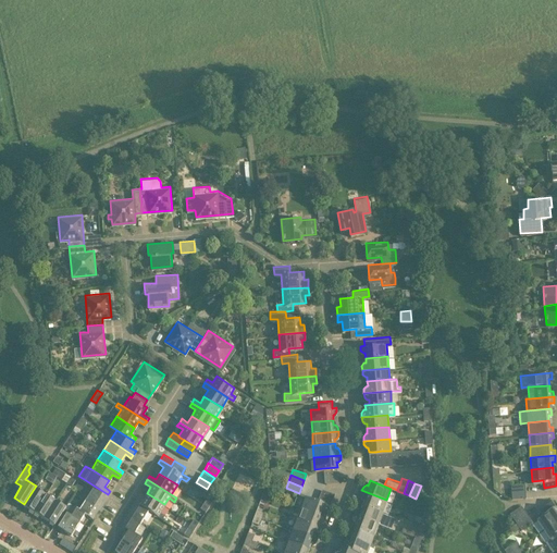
[(24,504),(34,510),(46,492),(36,486),(24,504)]
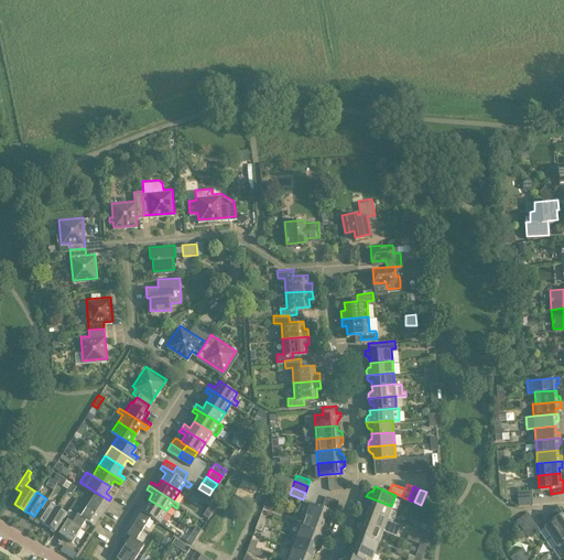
[(106,505),(109,501),(95,492),(86,505),(100,514),(106,505)]
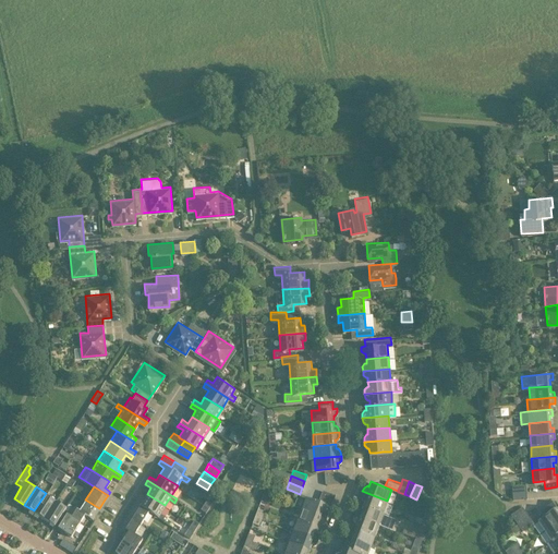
[(323,488),(319,494),(332,500),(335,493),(323,488)]
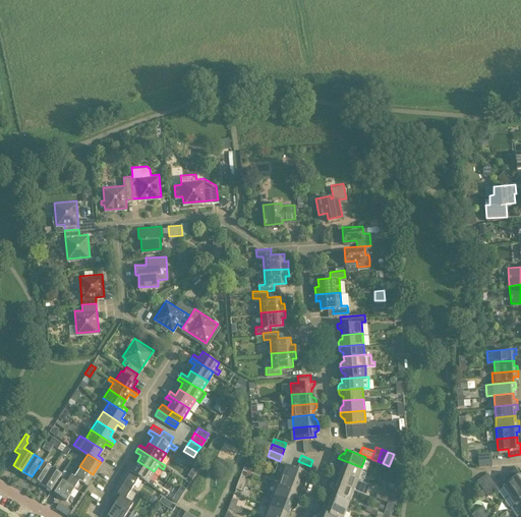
[(340,466),(338,470),(357,477),(361,467),(338,458),(337,462),(338,465),(340,466)]
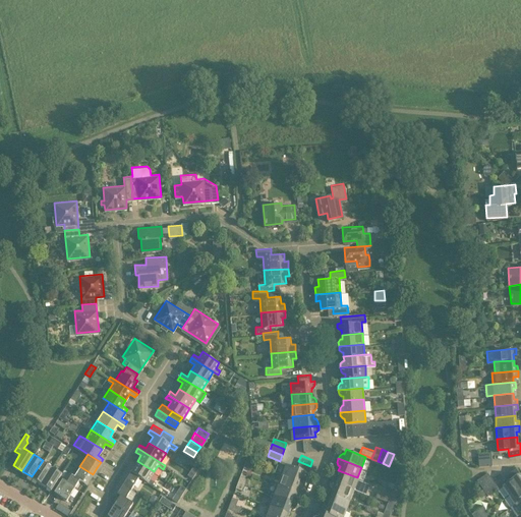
[(32,476),(41,482),(52,466),(43,460),(32,476)]
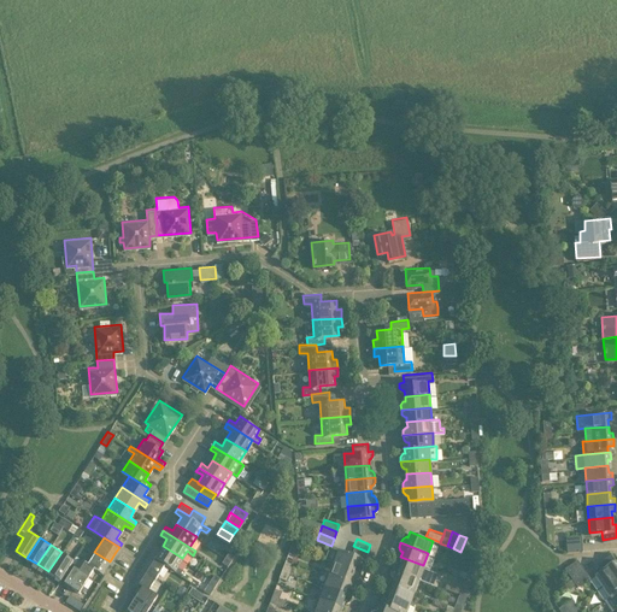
[(150,552),(175,569),(181,574),(183,569),(177,565),(182,558),(163,546),(158,553),(152,548),(150,552)]
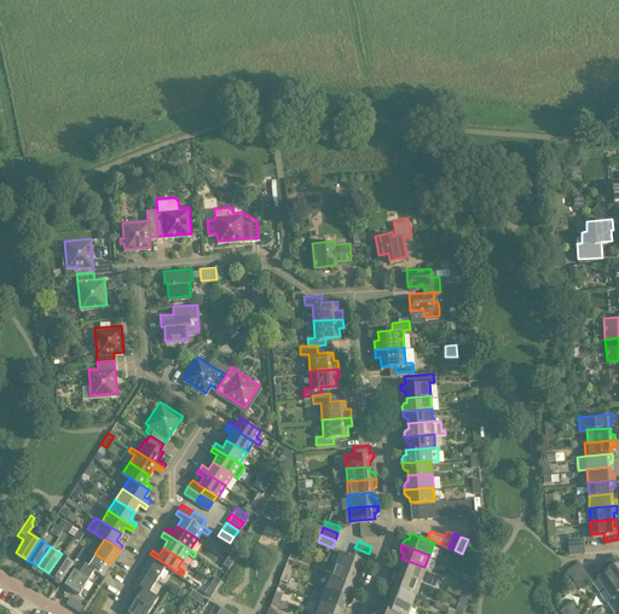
[(369,554),(354,548),(352,555),(362,559),(366,561),(369,554)]
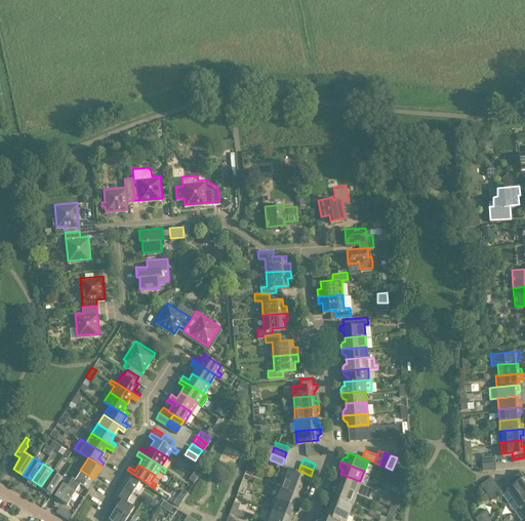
[(287,467),(283,477),(307,486),(308,482),(307,479),(306,478),(307,474),(298,471),(287,467)]
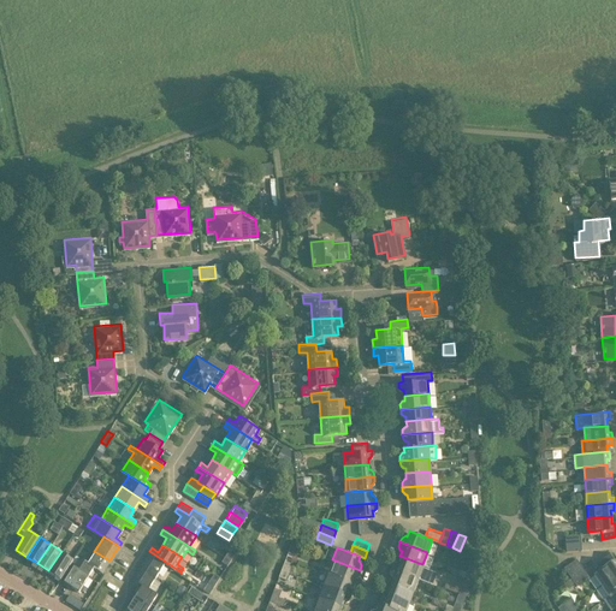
[(593,571),(600,583),(615,571),(615,556),(611,550),(599,559),(603,565),(593,571)]
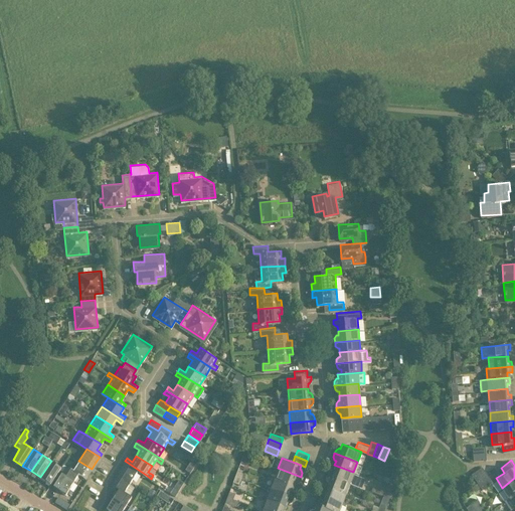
[(60,466),(51,461),(40,477),(50,483),(60,466)]
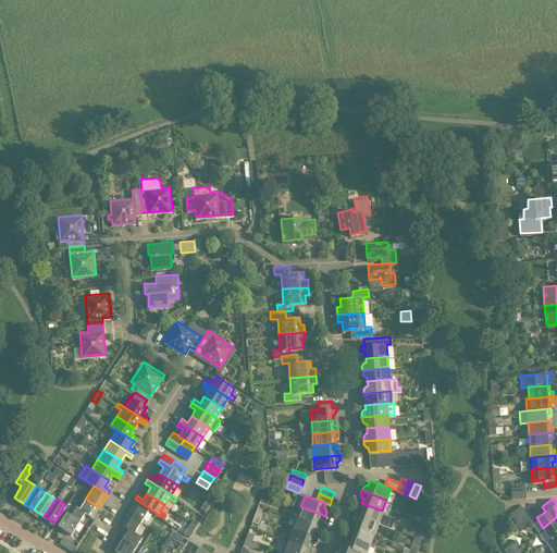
[(72,503),(66,511),(79,519),(85,512),(93,517),(98,507),(99,508),(99,507),(85,499),(79,507),(72,503)]
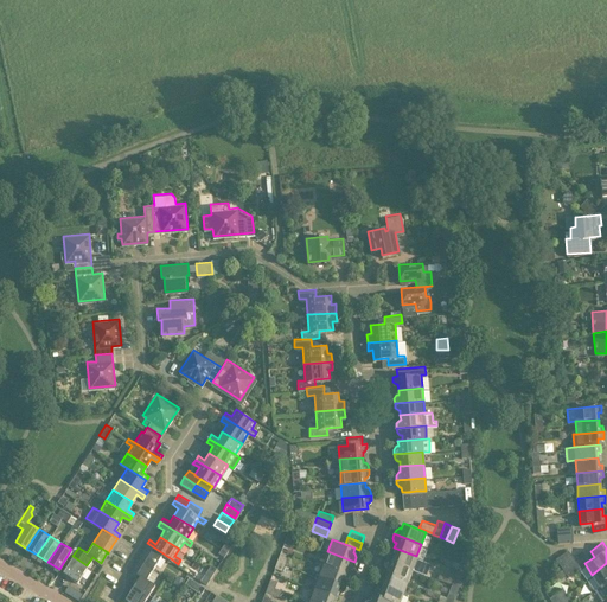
[(138,558),(138,559),(153,568),(161,554),(172,561),(172,559),(147,543),(144,549),(145,549),(138,558)]
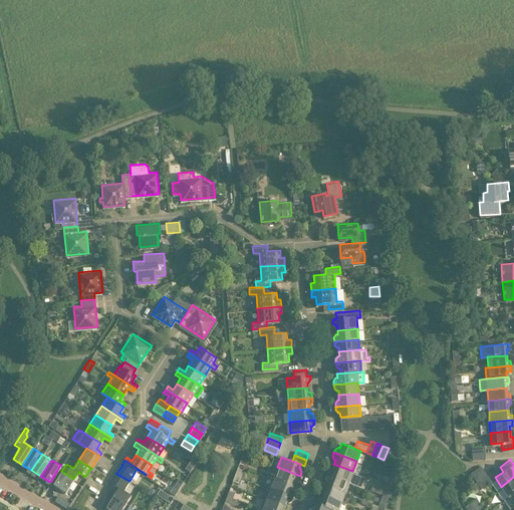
[(327,469),(326,473),(348,481),(352,471),(333,464),(332,468),(330,467),(327,469)]
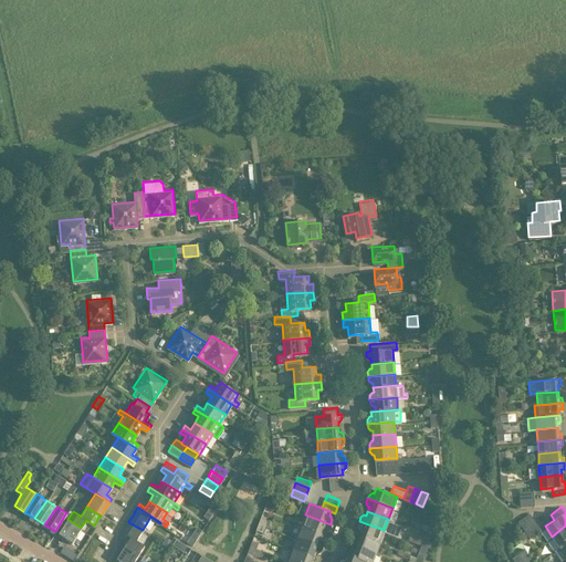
[(522,526),(533,518),(530,511),(517,520),(522,526)]
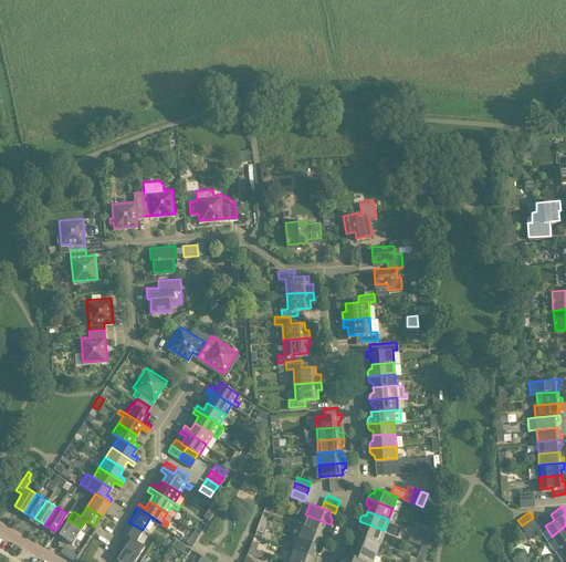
[(305,514),(301,526),(322,534),(324,529),(325,530),(328,529),(331,524),(305,514)]
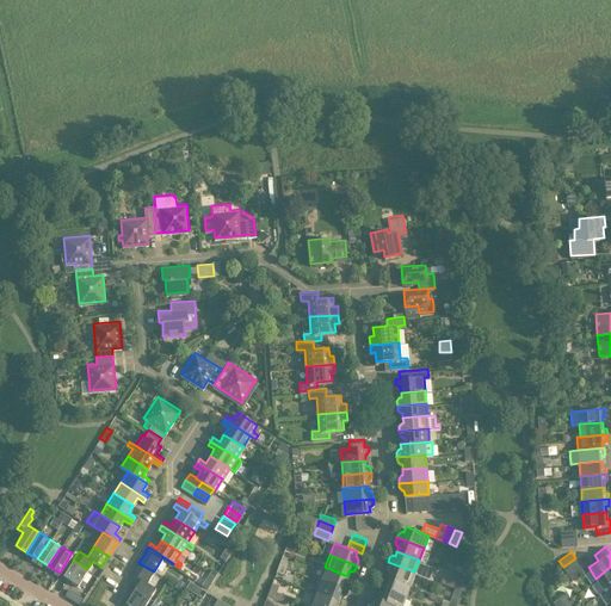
[(567,573),(580,564),(575,558),(563,567),(567,573)]
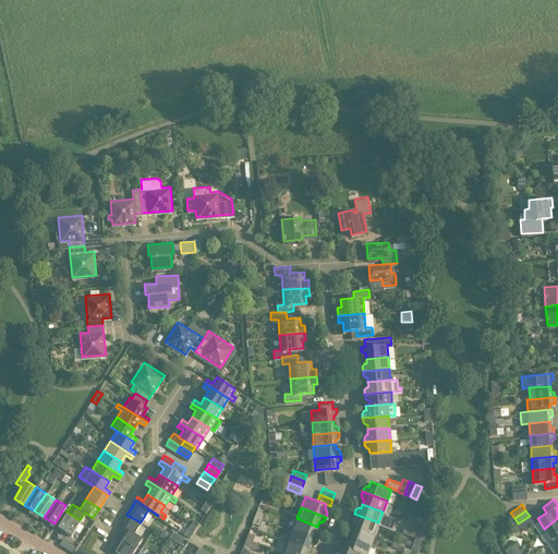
[(71,534),(80,520),(67,512),(58,526),(71,534)]
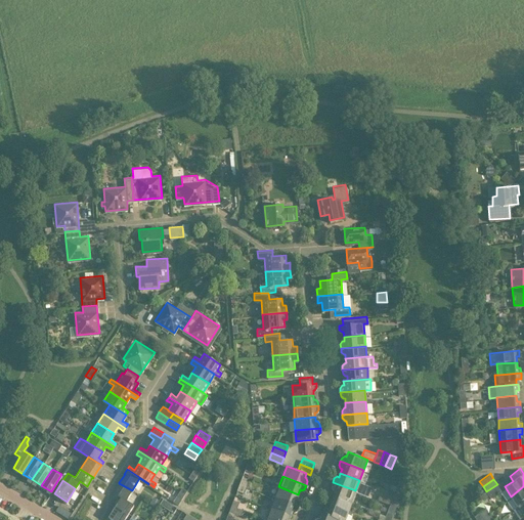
[(352,501),(355,490),(333,482),(331,485),(333,488),(334,489),(332,493),(352,501)]
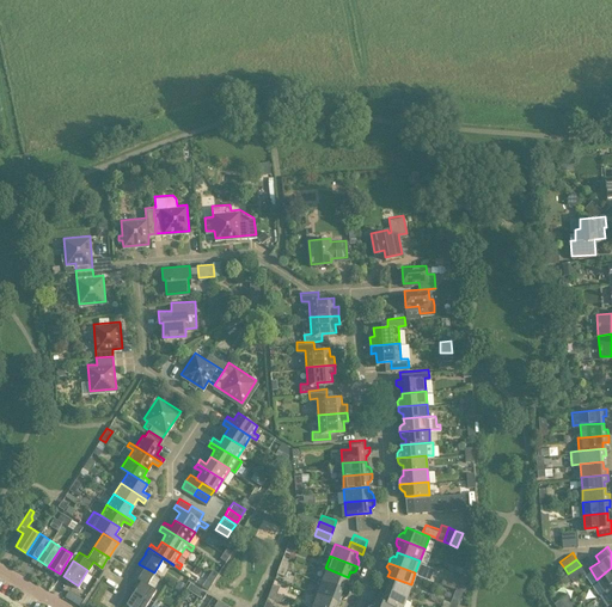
[(141,580),(135,588),(151,598),(155,588),(147,583),(154,572),(139,564),(133,574),(141,580)]
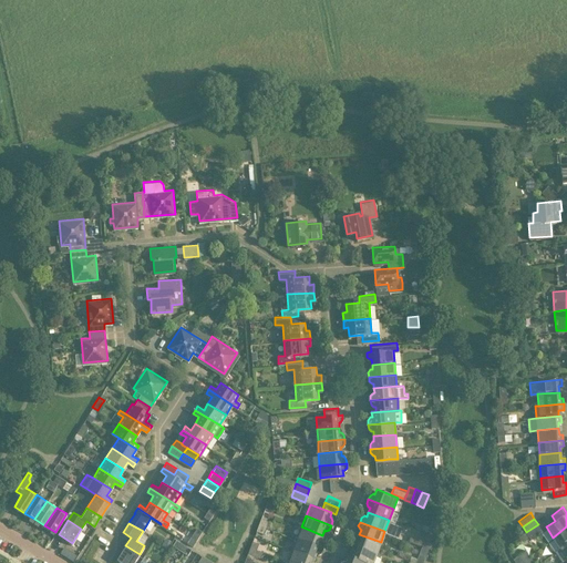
[(538,524),(526,532),(531,538),(542,530),(538,524)]
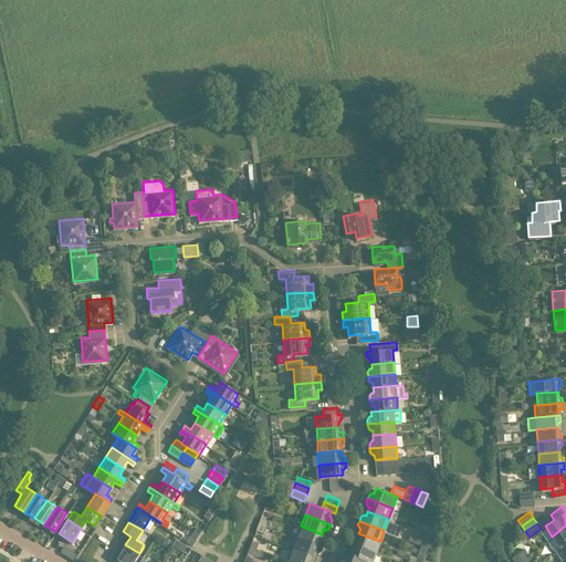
[(292,536),(296,537),(322,547),(324,542),(322,539),(321,539),(322,534),(301,526),(299,532),(294,531),(292,536)]
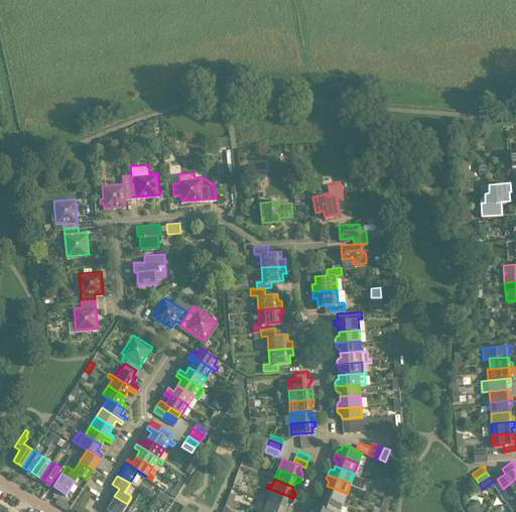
[(515,479),(503,489),(510,498),(515,493),(515,479)]
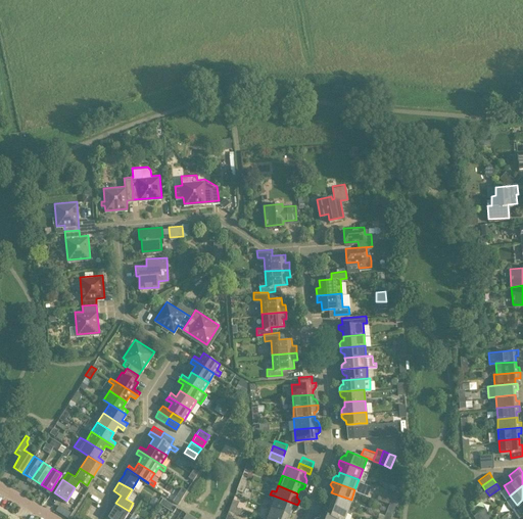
[(325,498),(324,502),(347,511),(351,500),(331,492),(330,497),(329,497),(325,498)]
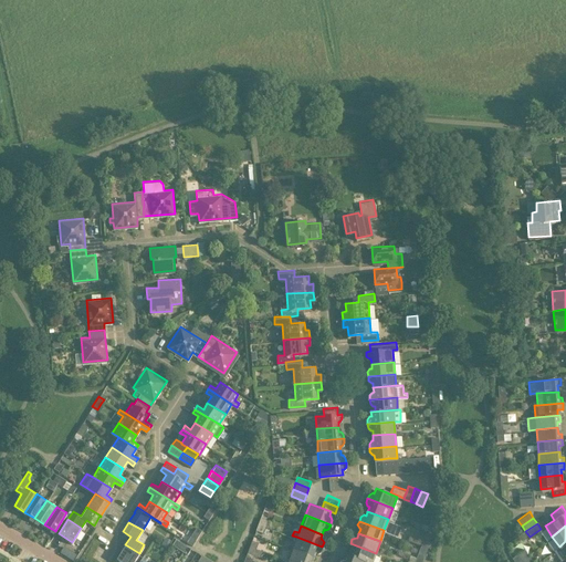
[(293,549),(314,557),(315,552),(317,552),(321,551),(322,547),(296,537),(292,536),(291,539),(295,541),(293,549)]
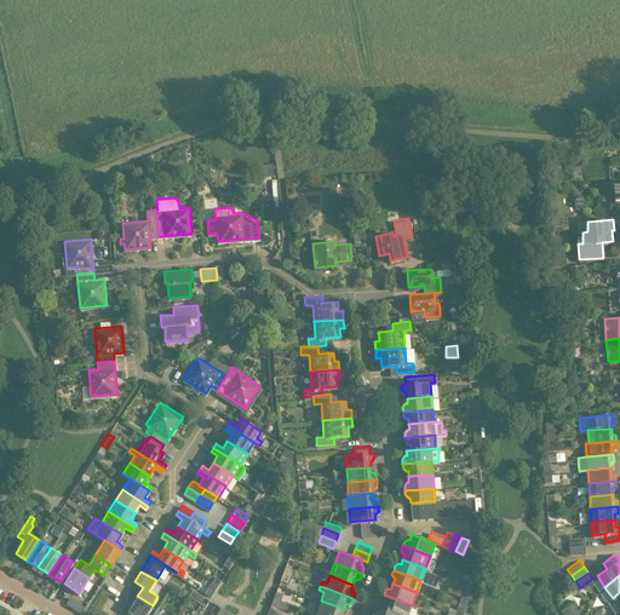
[(200,601),(204,595),(193,587),(189,595),(200,601)]
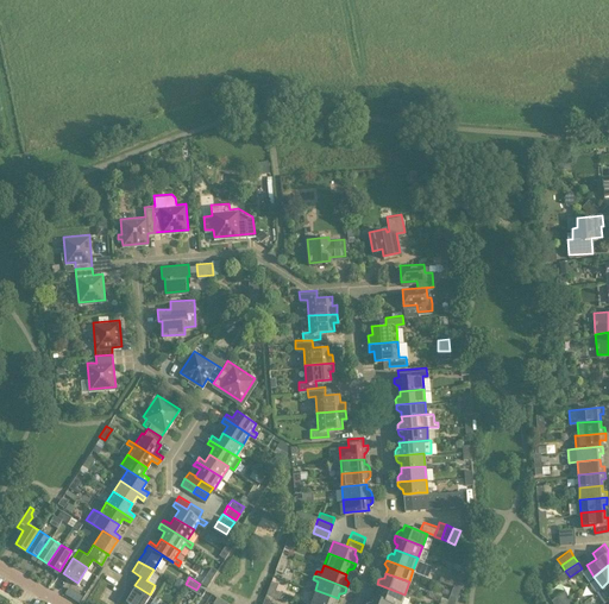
[(372,595),(372,596),(394,603),(400,603),(405,595),(377,584),(376,587),(377,592),(378,592),(377,597),(372,595)]
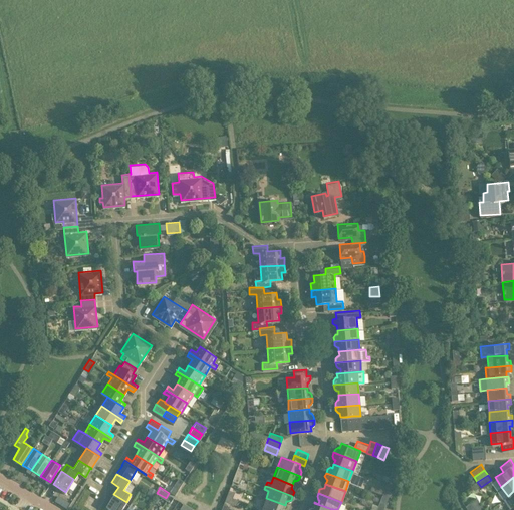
[(120,509),(126,502),(113,494),(105,506),(110,509),(120,509)]
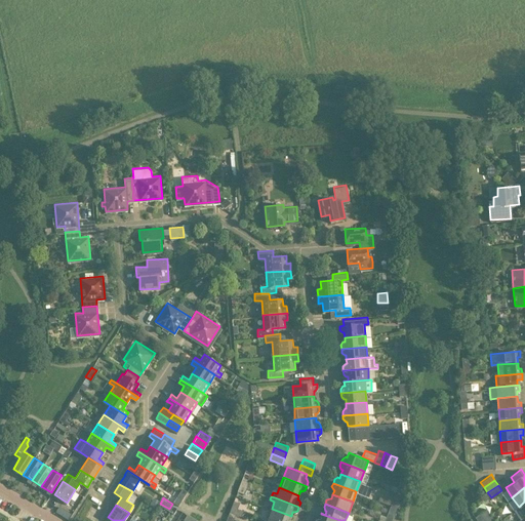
[(272,509),(268,519),(274,520),(290,520),(291,520),(289,520),(291,516),(272,509)]
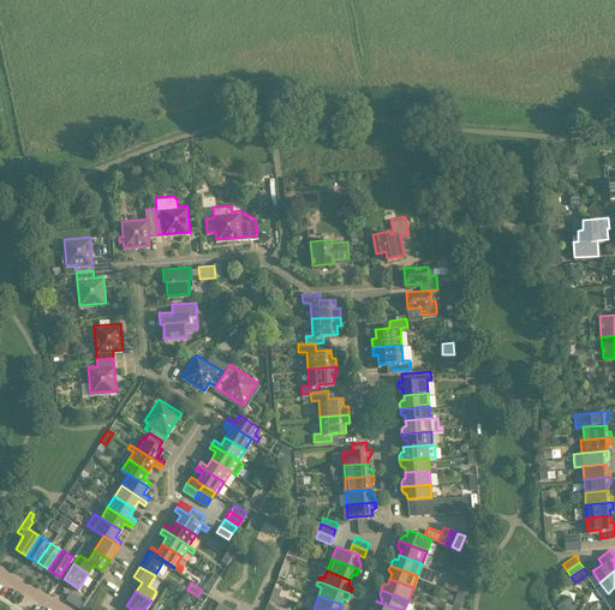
[(560,609),(567,605),(562,599),(556,604),(560,609)]
